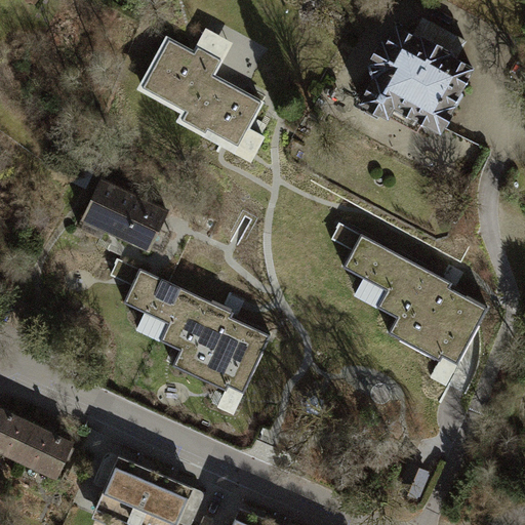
[(415,37),(398,27),(389,44),(384,41),(369,68),(372,78),(375,79),(363,103),(389,116),(395,106),(442,131),(444,127),(456,106),(453,105),(474,68),(456,58),(466,42),(425,19),(415,37)]
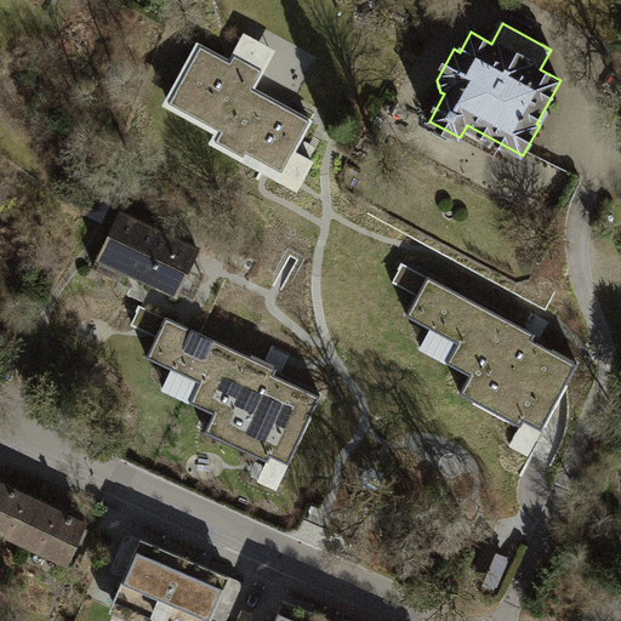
[(197,44),(159,110),(210,141),(205,151),(297,204),(320,164),(300,152),(319,119),(263,87),(286,49),(248,27),(227,61),(197,44)]
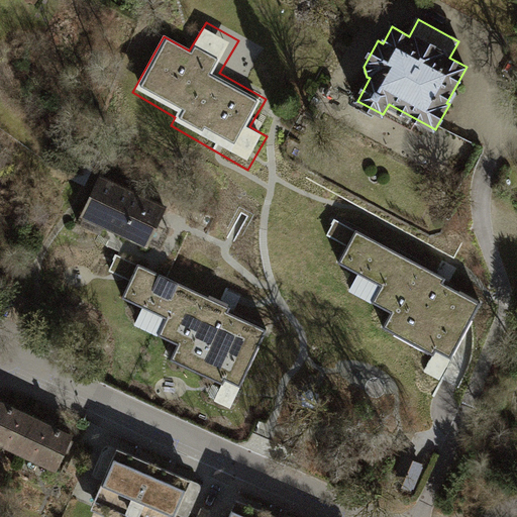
[(89,146),(71,178),(85,185),(100,152),(89,146)]
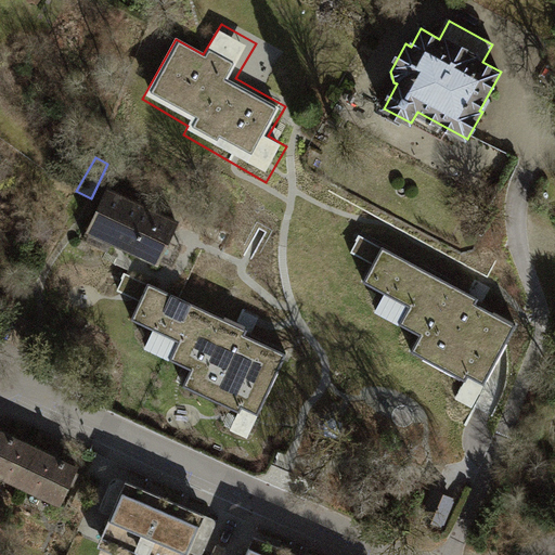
[(178,223),(108,191),(84,241),(106,252),(112,241),(158,262),(178,223)]
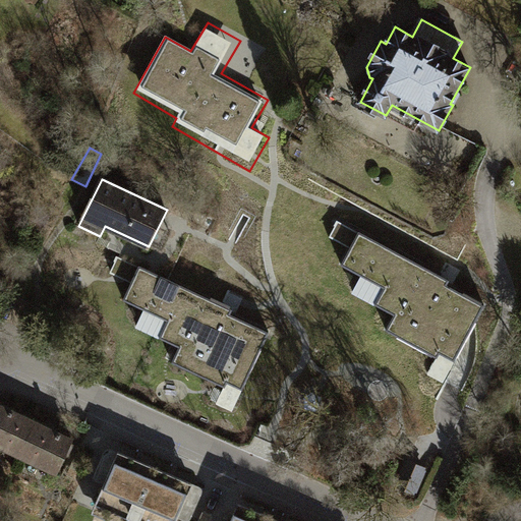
[(496,303),(332,219),(317,247),(340,258),(331,276),(354,287),(346,302),(386,323),(375,342),(427,368),(417,389),(444,402),(496,303)]
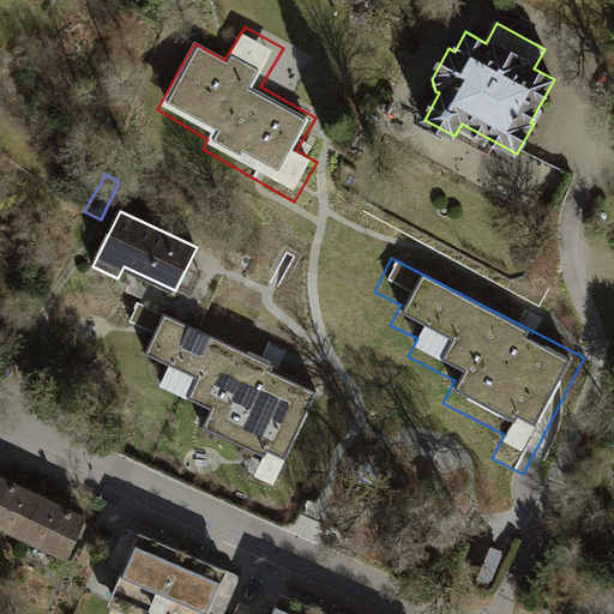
[(241,485),(277,500),(327,389),(136,301),(124,326),(151,338),(143,356),(167,367),(158,386),(206,408),(194,434),(252,461),(241,485)]
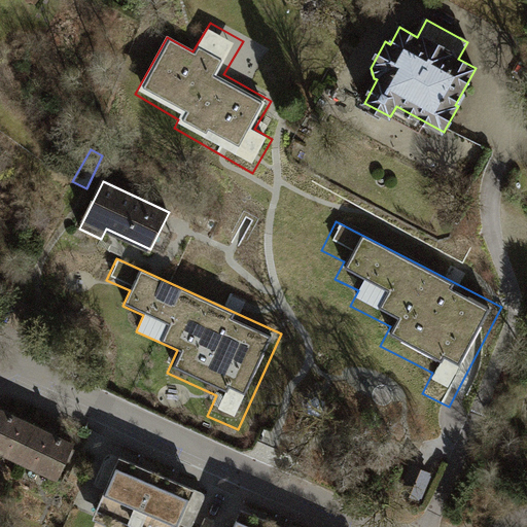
[(36,428),(0,411),(0,451),(21,461),(36,428)]
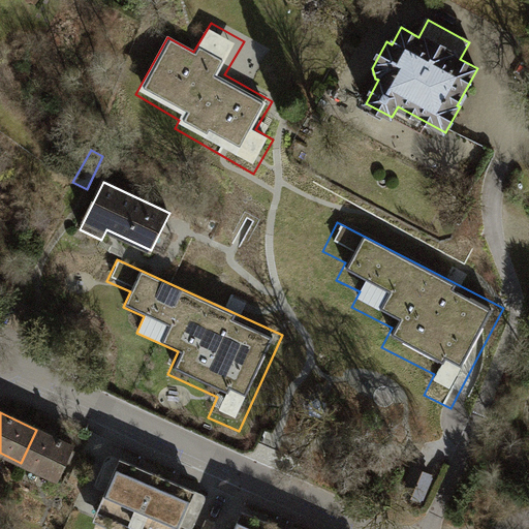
[(72,447),(36,430),(21,463),(57,480),(72,447)]
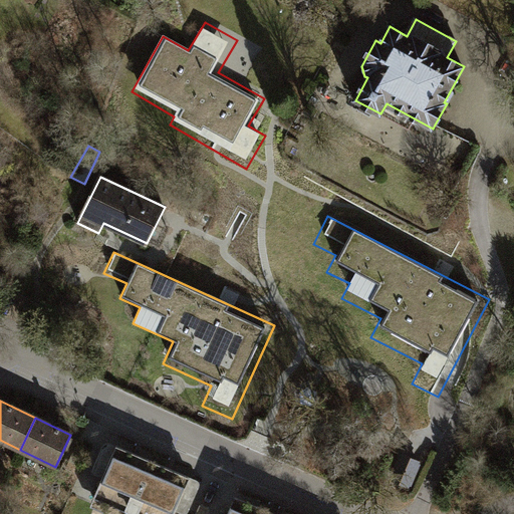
[(131,513),(154,461),(116,445),(90,506),(109,513),(131,513)]
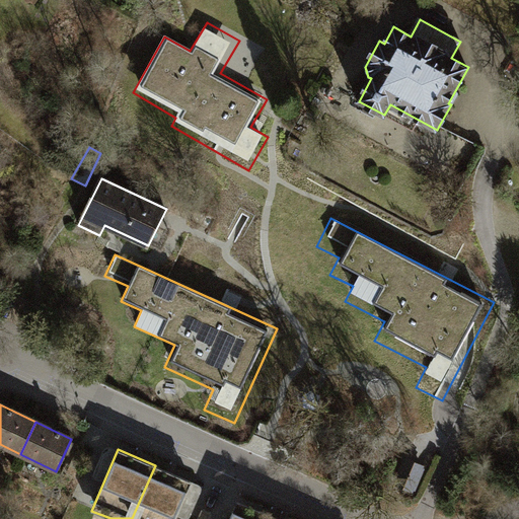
[(175,518),(192,482),(155,465),(132,518),(175,518)]
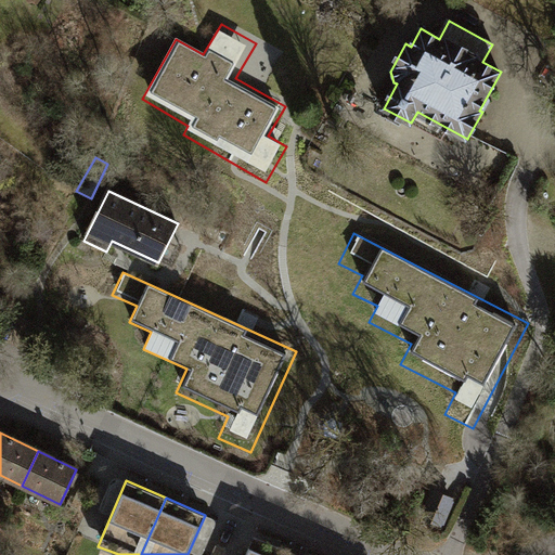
[(297,554),(255,537),(246,554),(297,554)]
